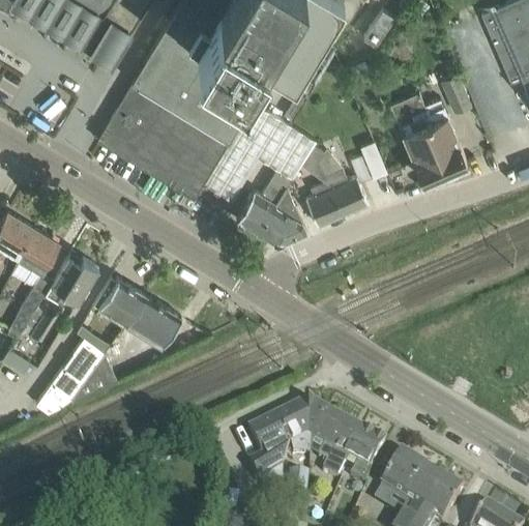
[(10,0),(79,40),(109,58),(144,0),(10,0)]
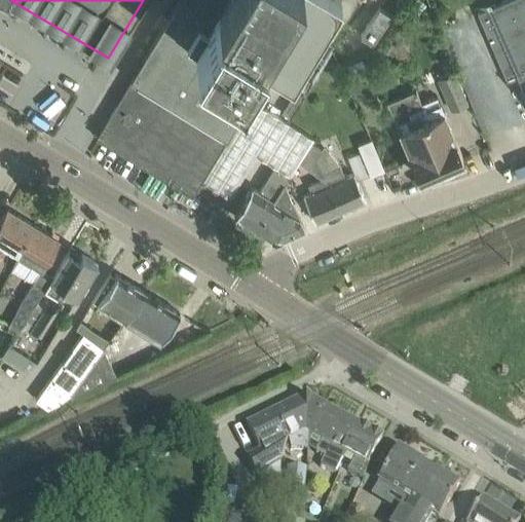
[(194,194),(194,193),(200,184),(229,201),(256,157),(274,169),(293,180),(299,169),(313,146),(317,140),(254,100),(271,72),(291,84),(343,0),(181,0),(99,136),(194,194)]
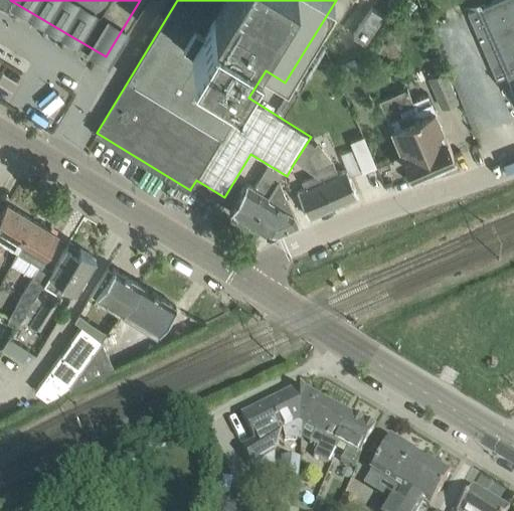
[(513,0),(504,0),(466,16),(496,84),(497,83),(496,83),(506,79),(507,81),(506,82),(513,99),(513,0)]
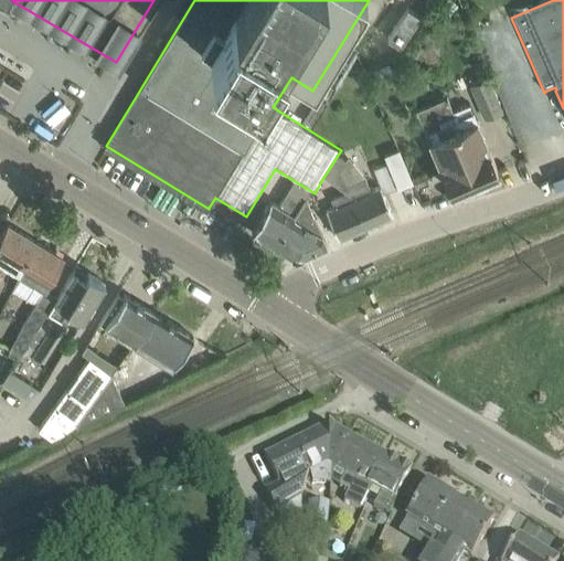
[(407,12),(385,43),(401,54),(423,22),(407,12)]
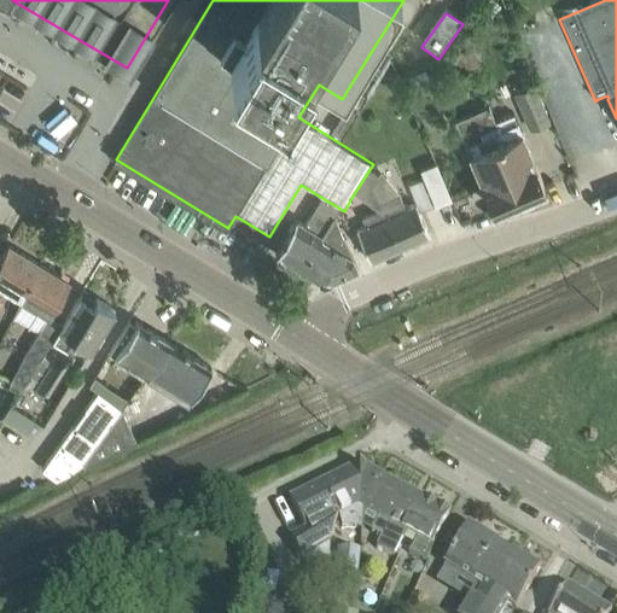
[(513,97),(530,134),(547,127),(531,89),(513,97)]
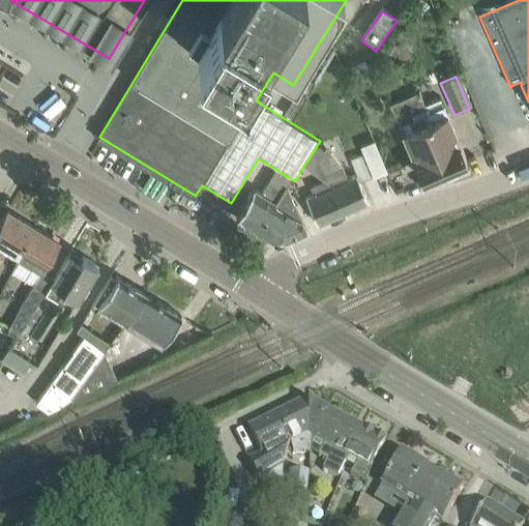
[(417,95),(388,108),(422,182),(466,163),(442,108),(425,114),(417,95)]
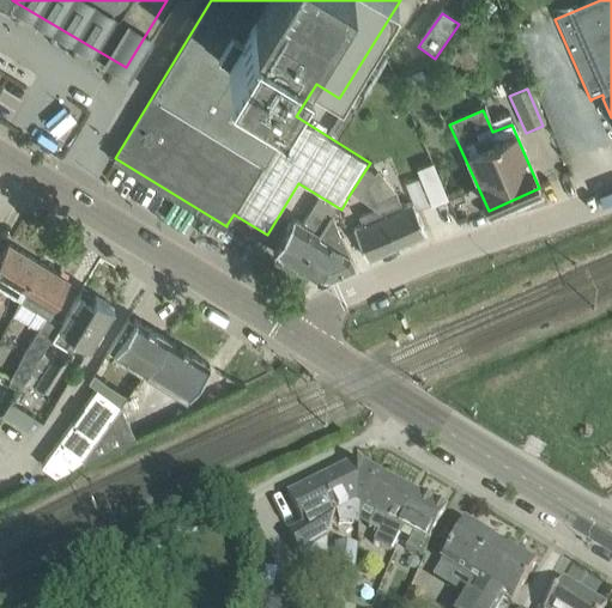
[(422,180),(407,184),(418,213),(450,201),(436,164),(418,171),(422,180)]
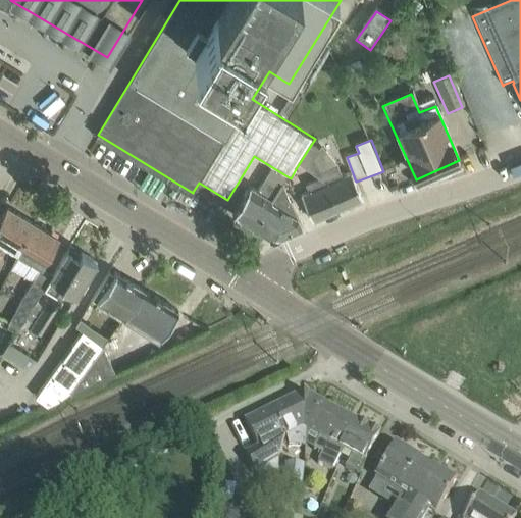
[(319,149),(311,145),(297,167),(318,180),(304,187),(308,195),(300,198),(312,224),(361,203),(350,176),(341,180),(335,168),(319,148),(319,149)]
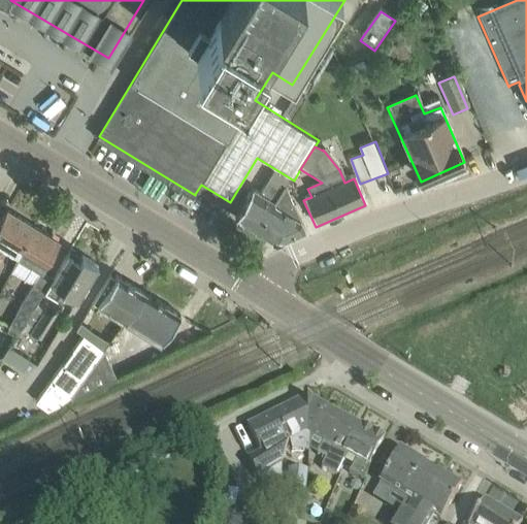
[(287,192),(294,181),(275,169),(259,196),(251,191),(234,220),(271,242),(280,242),(304,232),(287,192)]
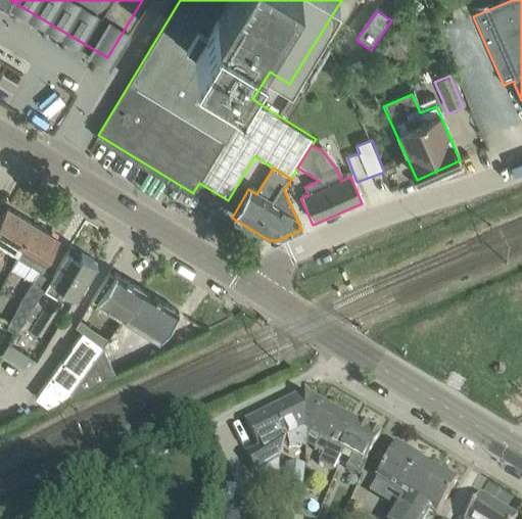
[(0,246),(14,254),(32,227),(5,211),(0,220),(0,246)]
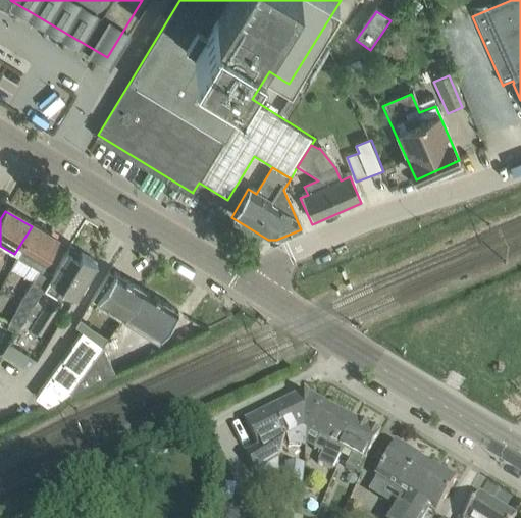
[(41,270),(58,243),(32,226),(14,254),(41,270)]
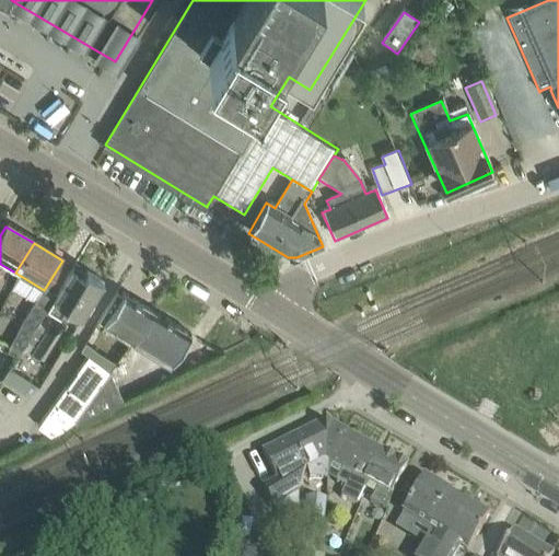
[(81,322),(103,286),(86,275),(83,280),(71,273),(51,304),(41,297),(20,328),(21,328),(9,350),(19,356),(46,313),(59,322),(66,312),(81,322)]
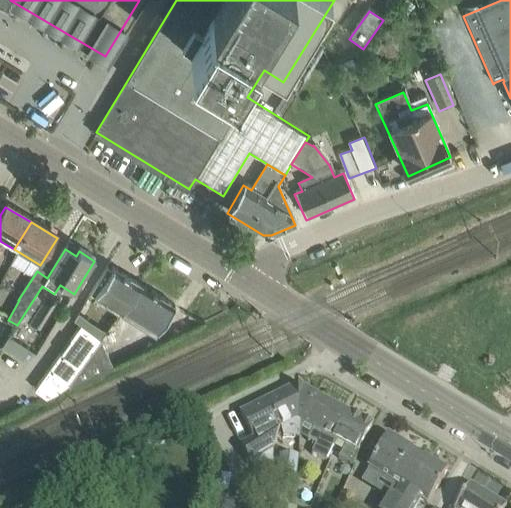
[(105,310),(117,317),(139,287),(112,270),(111,272),(106,269),(89,296),(91,297),(91,296),(107,306),(105,310)]
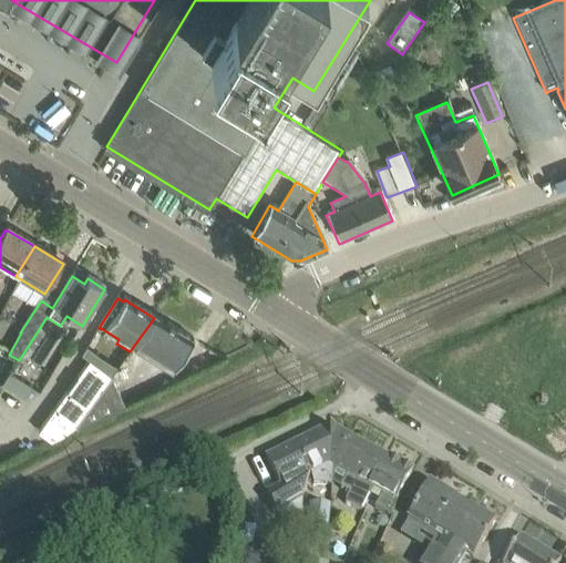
[(130,351),(132,352),(134,348),(171,371),(193,343),(154,318),(130,351)]
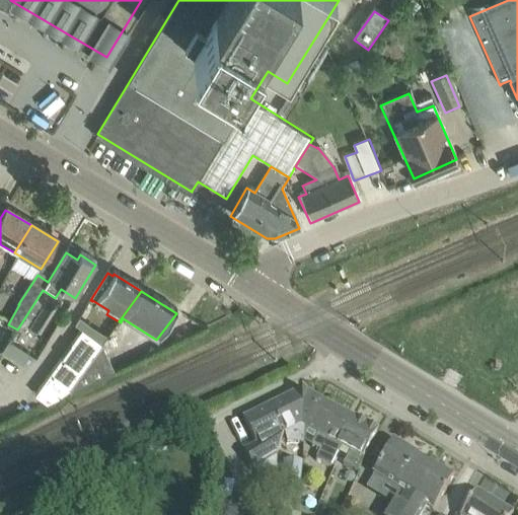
[(97,329),(90,339),(100,347),(107,338),(97,329)]
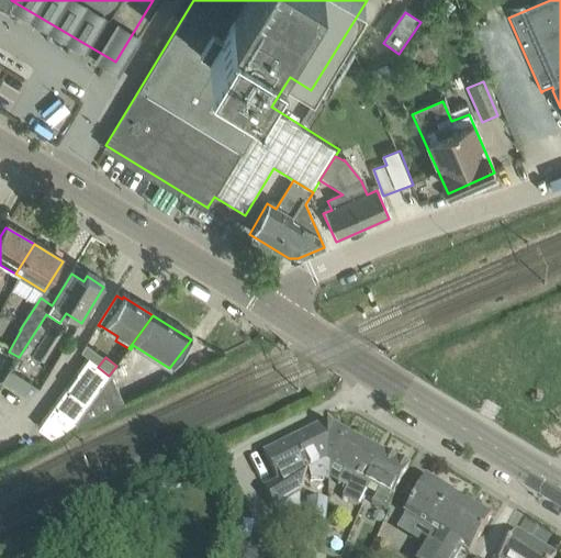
[(36,431),(49,439),(62,434),(74,425),(76,428),(109,376),(98,367),(88,360),(36,431)]
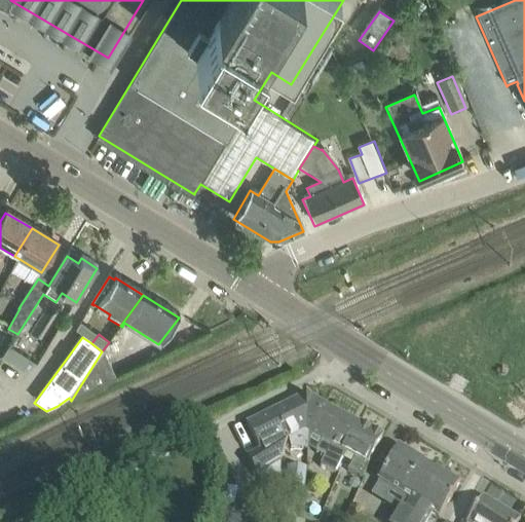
[(9,348),(2,360),(22,372),(29,361),(9,348)]
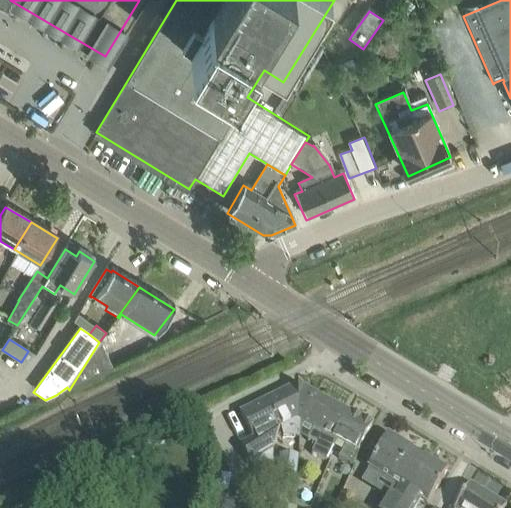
[(112,370),(99,342),(69,390),(112,370)]
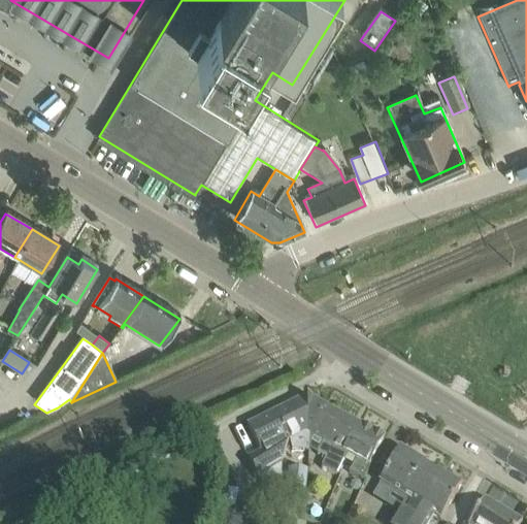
[(301,403),(274,417),(287,445),(287,446),(288,446),(290,455),(305,455),(305,436),(310,438),(325,413),(309,403),(301,403)]
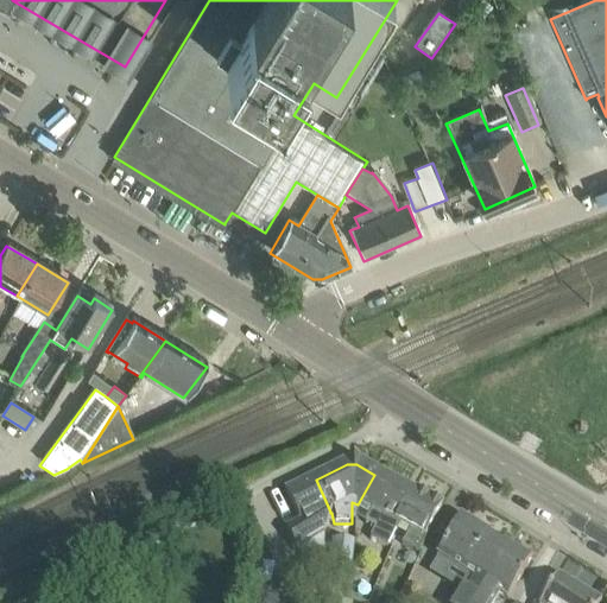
[(412,496),(374,475),(358,505),(375,513),(371,524),(379,527),(372,543),(390,551),(399,529),(394,527),(412,496)]
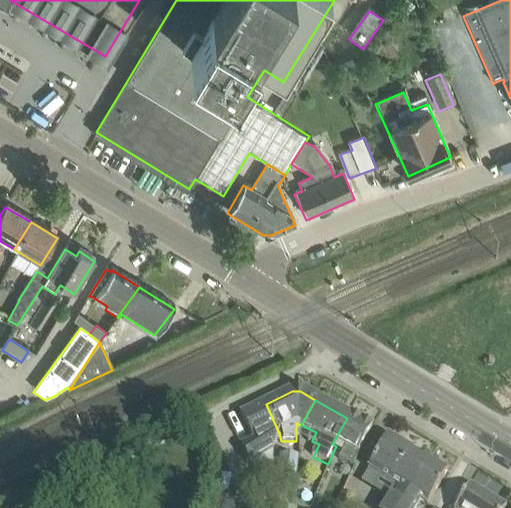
[(269,458),(278,432),(278,431),(266,404),(238,418),(251,444),(239,450),(248,469),(269,458)]
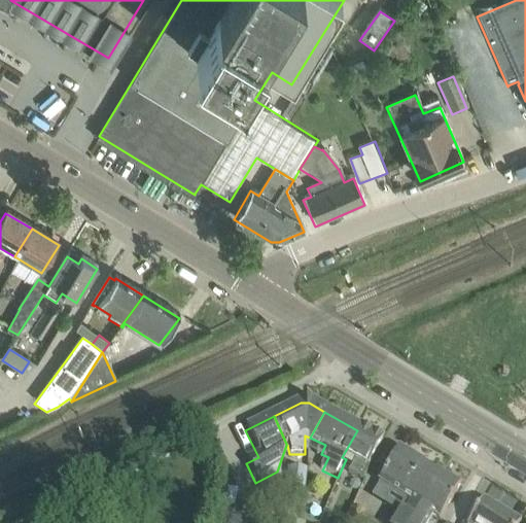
[(381,443),(357,430),(342,457),(346,459),(356,464),(350,478),(360,483),(381,443)]
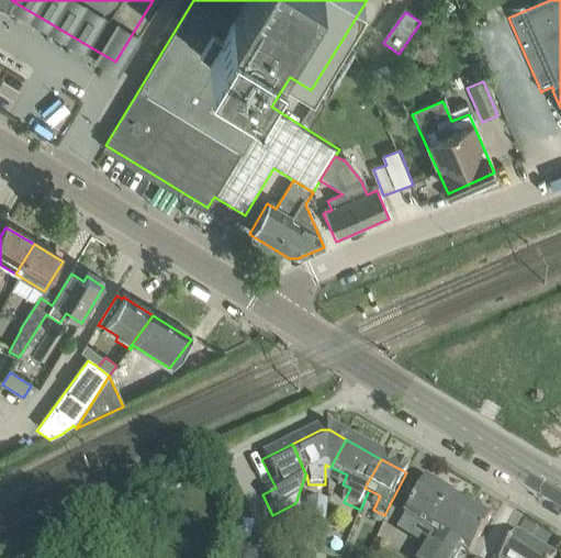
[(442,557),(471,512),(424,483),(402,520),(434,538),(422,557),(442,557)]
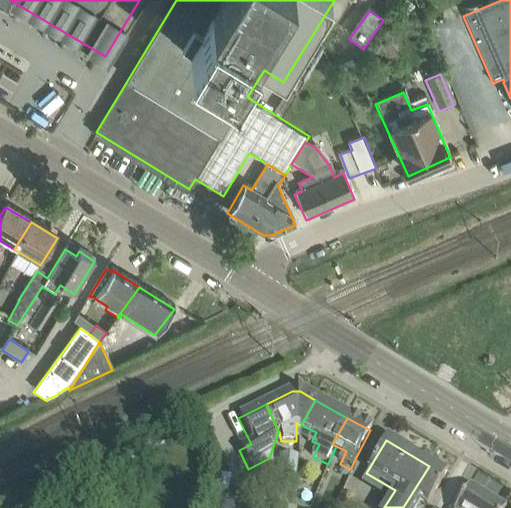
[(278,458),(275,493),(294,494),(296,460),(278,458)]
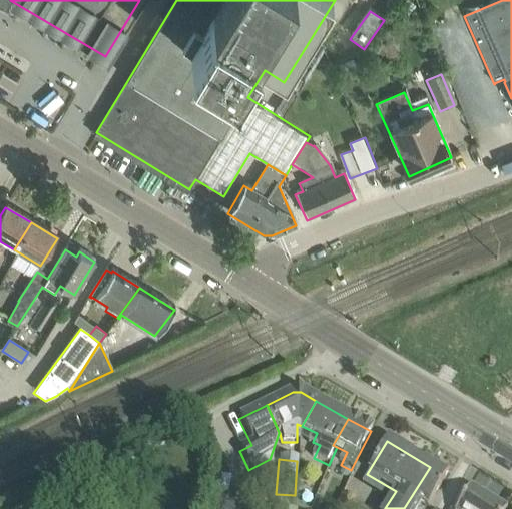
[(428,508),(446,477),(430,467),(404,508),(418,508),(420,506),(423,508),(428,508)]
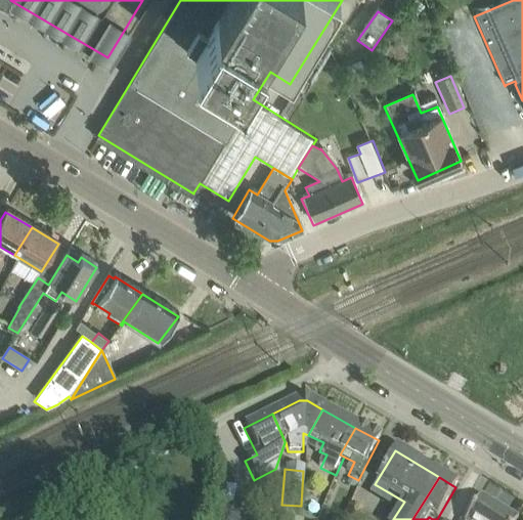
[(509,519),(478,501),(467,519),(509,519)]
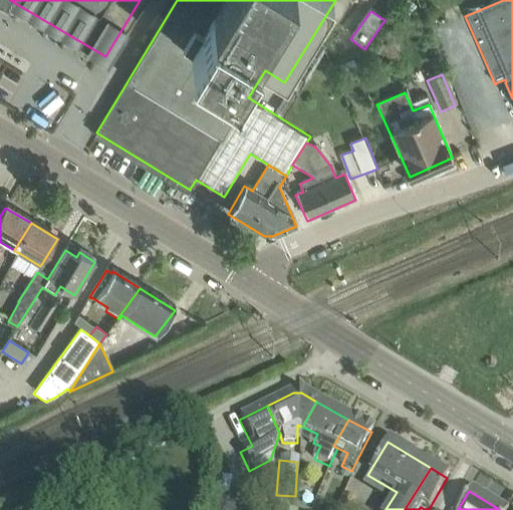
[(350,509),(353,504),(343,500),(337,509),(350,509)]
